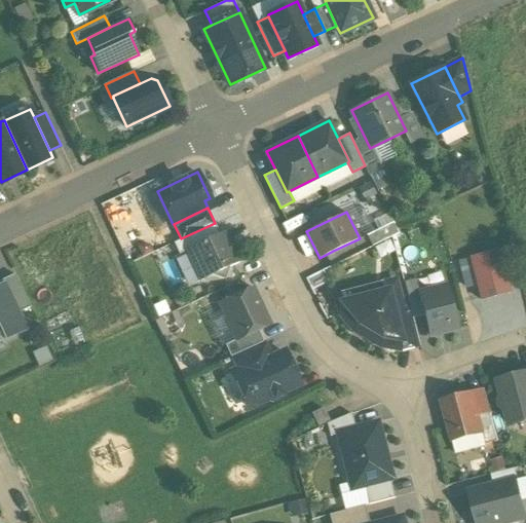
[(299,213),(282,222),(287,233),(305,224),(299,213)]
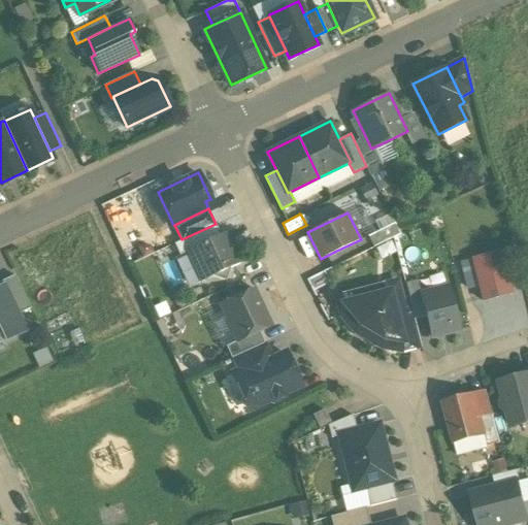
[(182,239),(174,243),(179,255),(189,251),(221,235),(216,224),(182,239)]
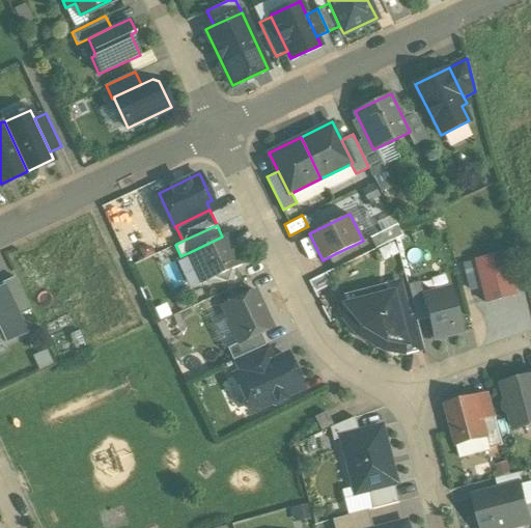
[(222,237),(190,252),(203,281),(230,270),(242,264),(228,233),(222,237)]
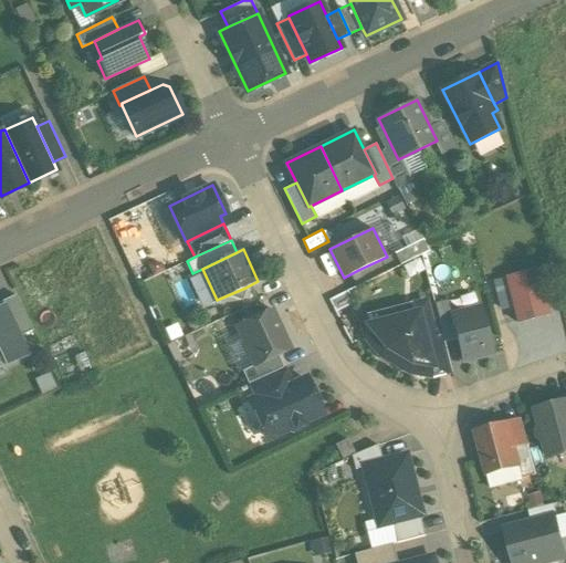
[(387,257),(358,270),(365,282),(400,264),(395,252),(387,257)]
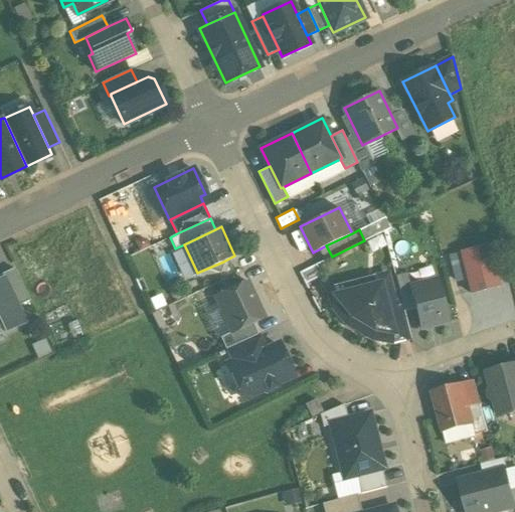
[(470,293),(499,286),(488,244),(459,251),(460,253),(466,278),(470,293)]
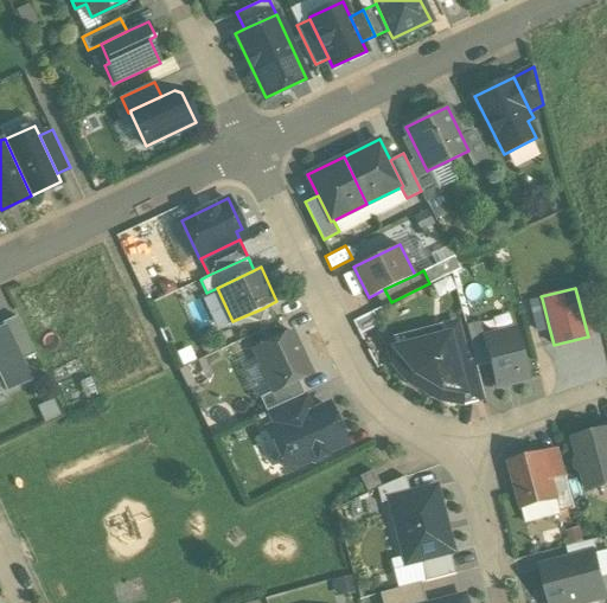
[(542,299),(530,302),(537,329),(549,327),(542,299)]
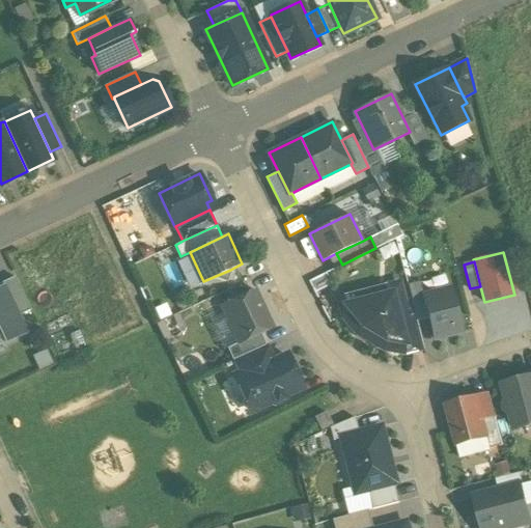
[(230,270),(215,276),(226,280),(230,270)]
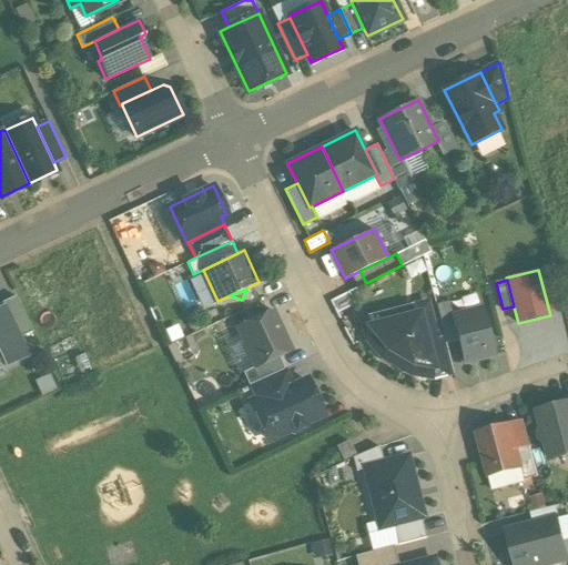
[(32,331),(16,295),(0,302),(0,309),(3,308),(18,338),(32,331)]
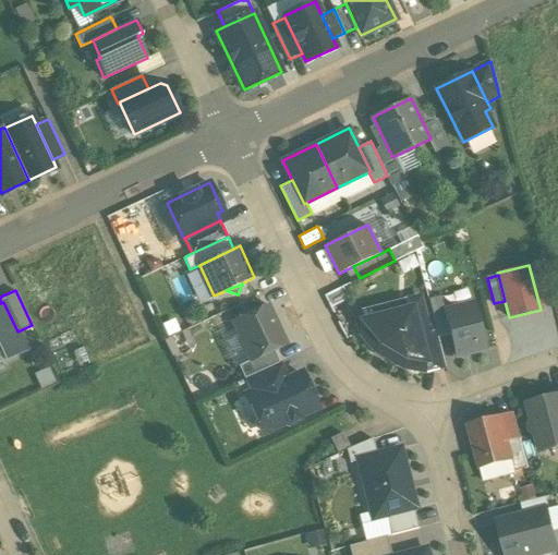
[(440,296),(428,299),(436,328),(438,337),(450,334),(445,310),(440,296)]
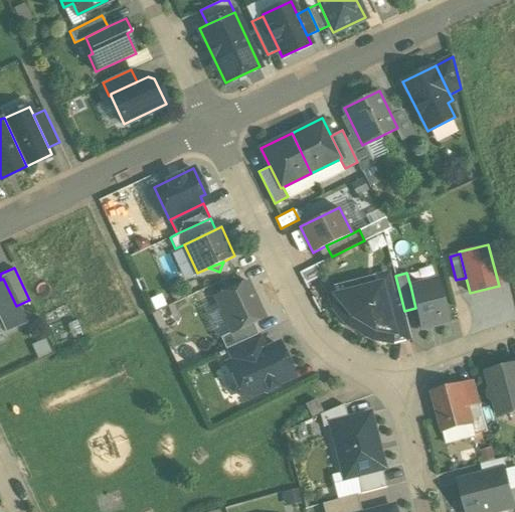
[(382,275),(346,285),(348,291),(345,294),(335,296),(338,300),(331,305),(346,322),(372,337),(392,341),(399,339),(390,306),(382,275)]
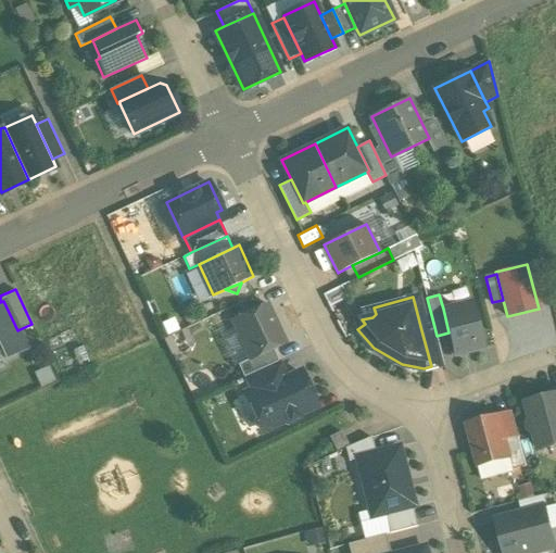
[(0,302),(0,350),(4,357),(26,348),(17,330),(3,301),(0,302)]
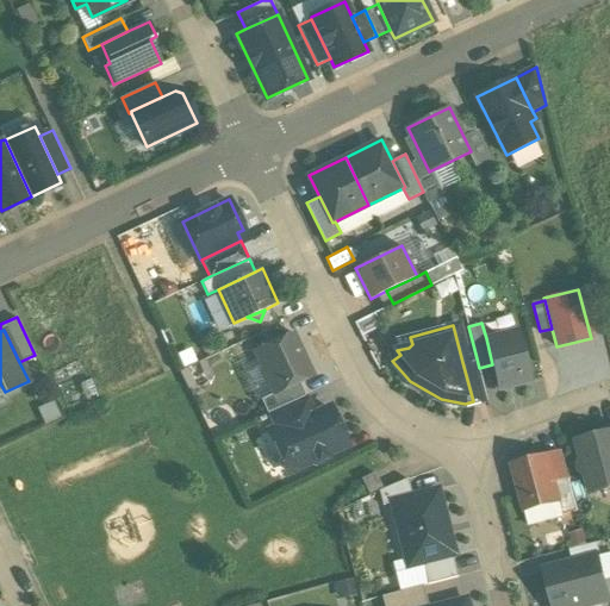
[(516,331),(486,338),(492,364),(499,388),(529,380),(516,331)]
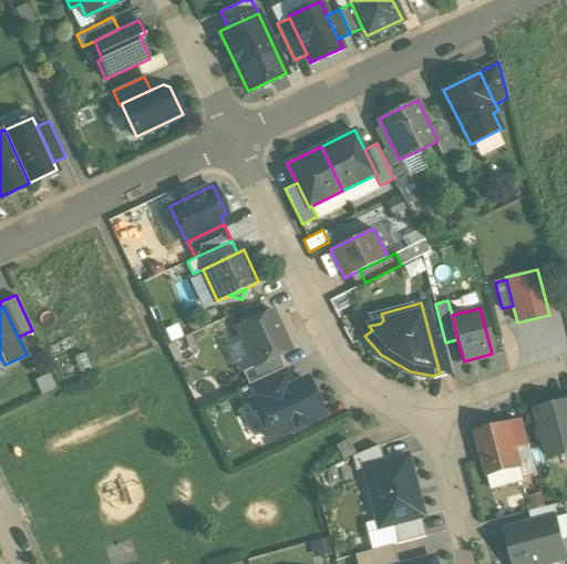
[(274,309),(237,326),(255,366),(255,367),(279,356),(291,349),(274,309)]
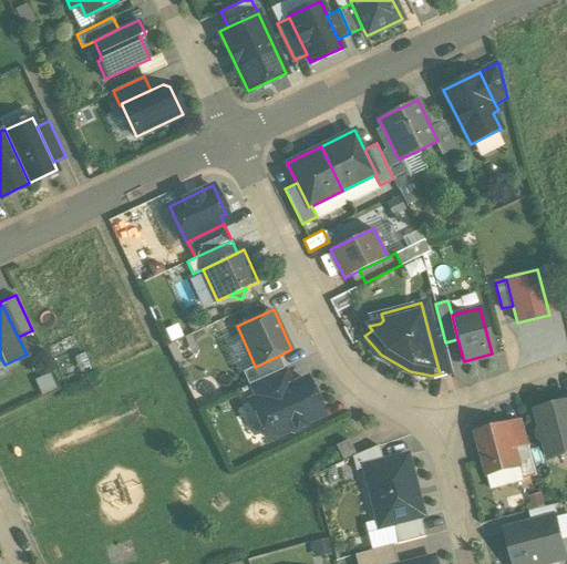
[(443,334),(430,337),(440,373),(452,370),(445,342),(443,334)]
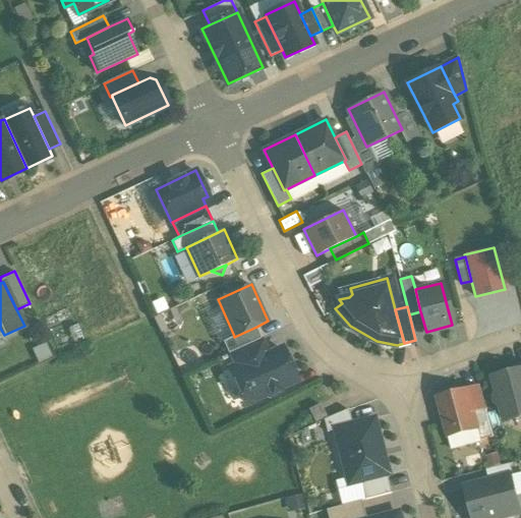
[(256,327),(234,337),(234,336),(223,341),(229,352),(230,352),(262,338),(256,327)]
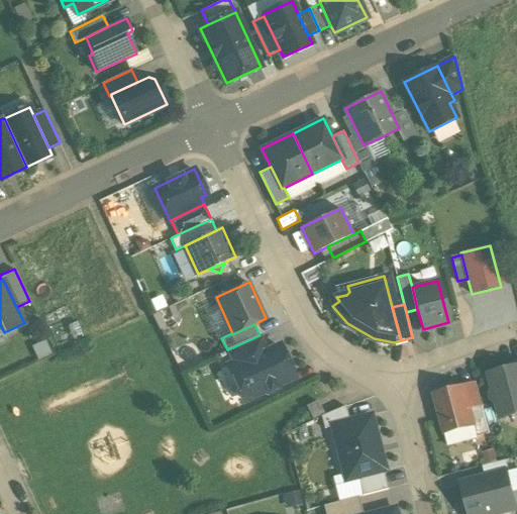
[(260,335),(228,349),(234,362),(246,356),(251,358),(267,351),(260,335)]
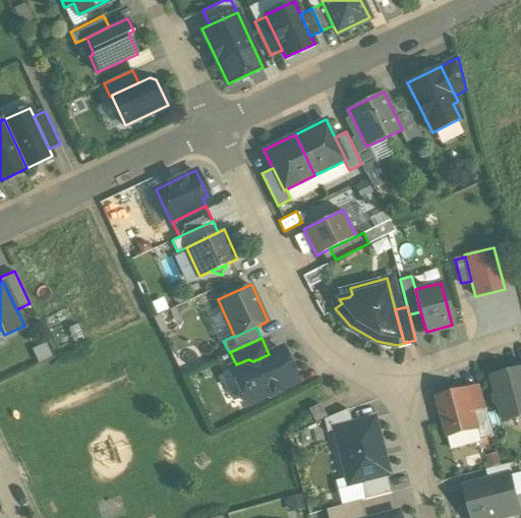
[(269,354),(253,361),(248,359),(236,364),(230,367),(246,403),(267,393),(273,395),(279,392),(280,387),(296,380),(282,348),(269,354)]
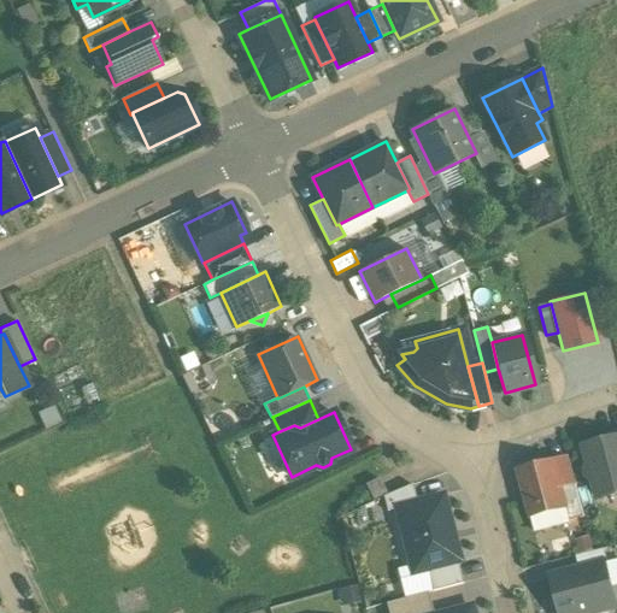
[(616,437),(587,446),(591,463),(588,469),(589,476),(595,478),(600,496),(616,491),(616,437)]
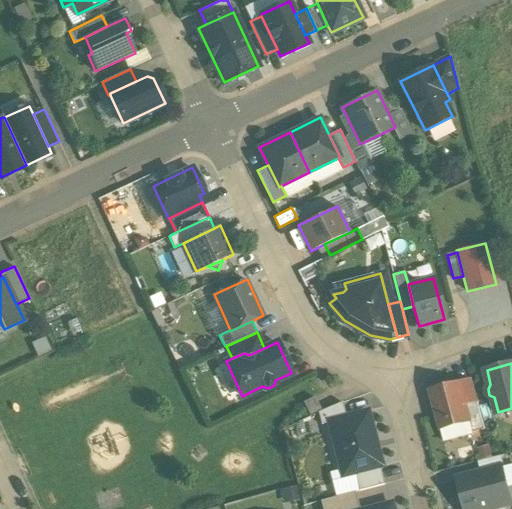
[(460,383),(431,390),(441,427),(470,420),(466,404),(460,383)]
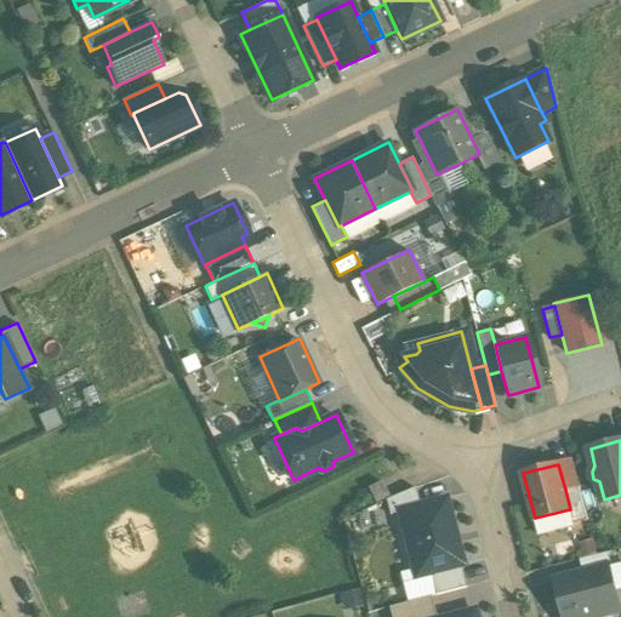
[(381,480),(368,487),(375,502),(388,496),(381,480)]
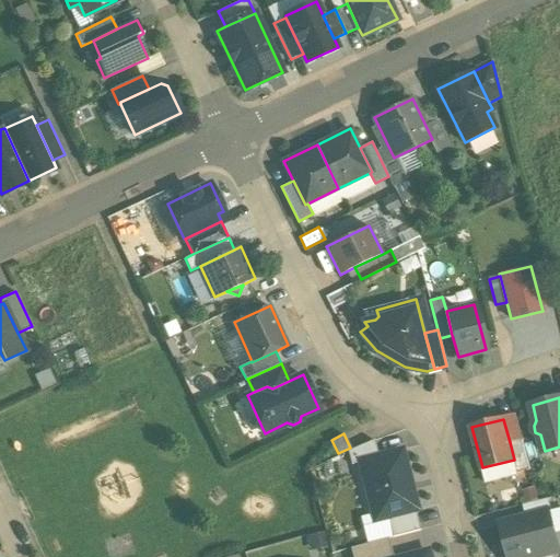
[(523,439),(510,442),(514,460),(517,472),(531,468),(523,439)]
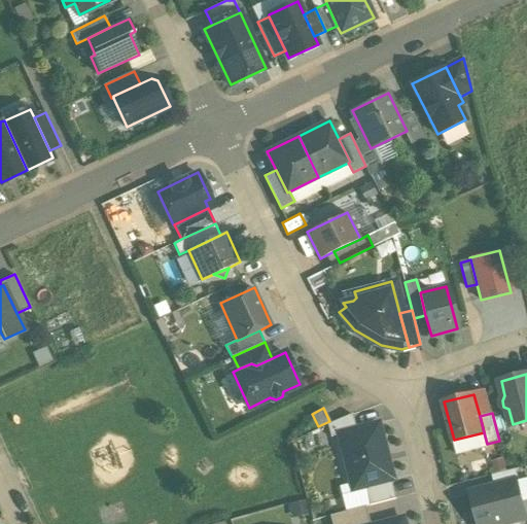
[(378,423),(338,433),(352,489),(364,486),(369,504),(394,497),(390,479),(392,479),(378,423)]
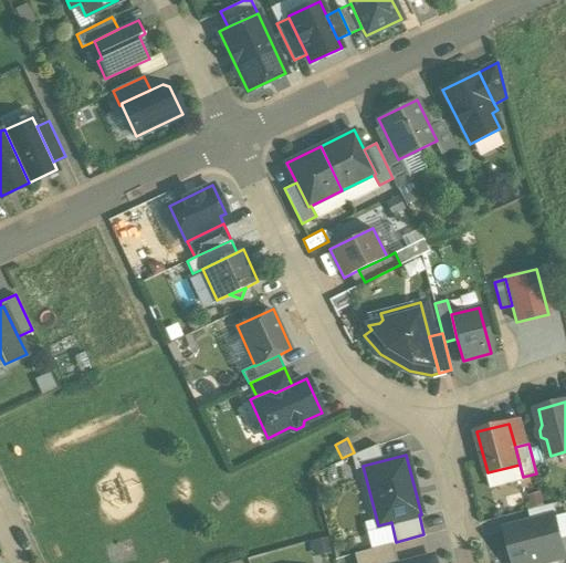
[(555,515),(504,529),(513,562),(531,562),(557,556),(565,554),(555,515)]
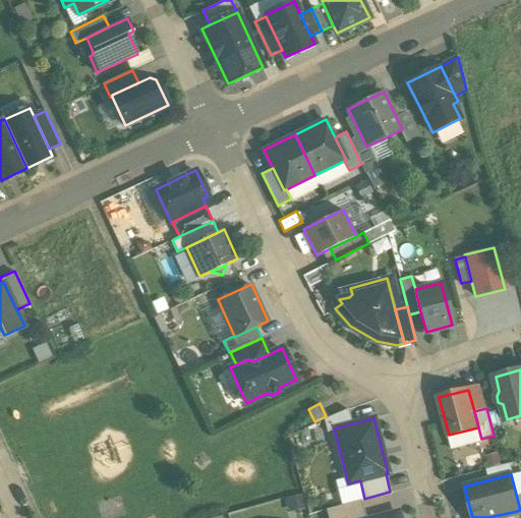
[(365,517),(360,500),(326,509),(327,517),(365,517)]
